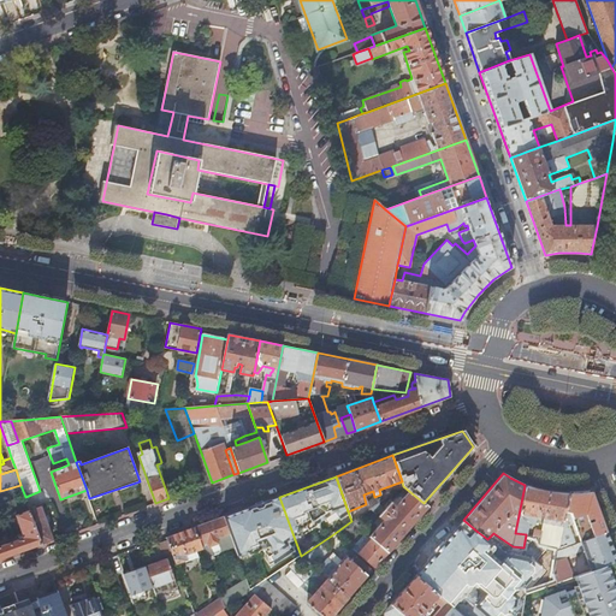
[(533,487),(525,485),(515,533),(526,534),(527,535),(529,523),(535,525),(537,519),(540,520),(542,516),(544,517),(542,532),(540,538),(539,544),(557,548),(557,551),(575,544),(569,528),(570,523),(573,522),(580,542),(606,532),(592,491),(585,492),(584,492),(566,493),(550,491),(546,491),(533,487)]
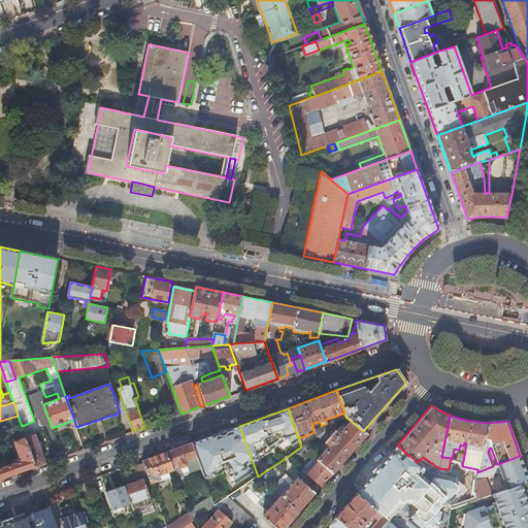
[(332,473),(366,434),(363,431),(345,417),(342,420),(348,425),(339,434),(335,431),(325,442),(329,447),(321,455),(314,449),(308,453),(318,461),(332,473)]
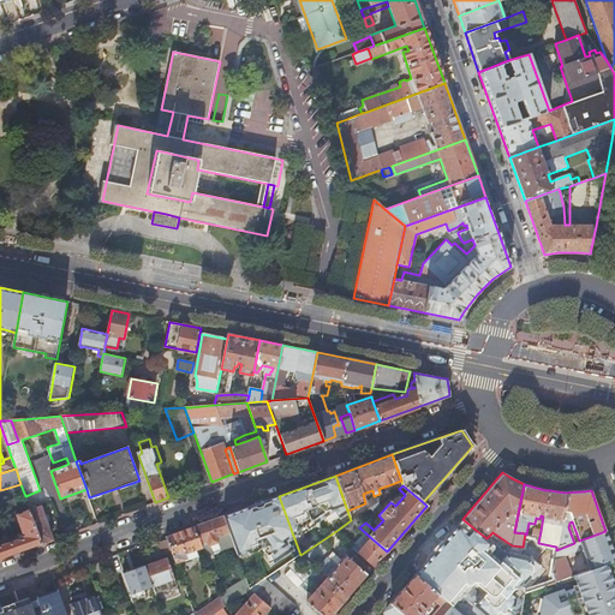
[(30,511),(42,543),(53,539),(42,507),(30,511)]
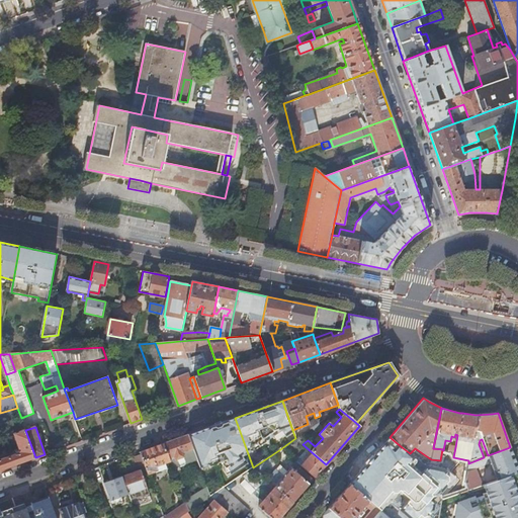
[(0,469),(35,457),(25,430),(25,429),(13,433),(18,447),(20,452),(16,453),(0,458),(0,469)]
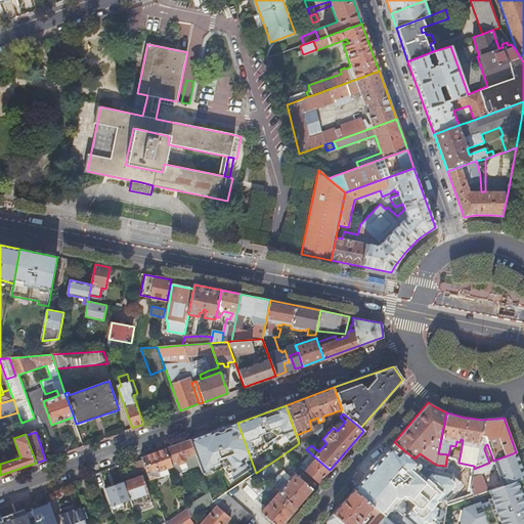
[(190,439),(166,448),(171,463),(176,462),(177,466),(186,463),(188,469),(191,468),(199,466),(190,439)]
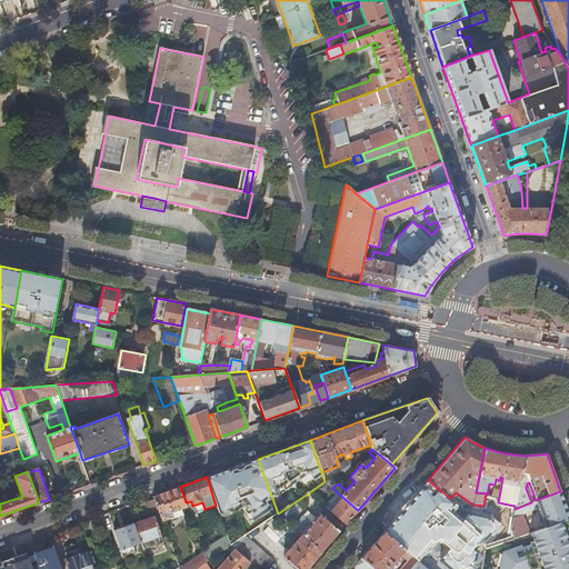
[(231,513),(261,502),(252,479),(222,490),(231,513)]
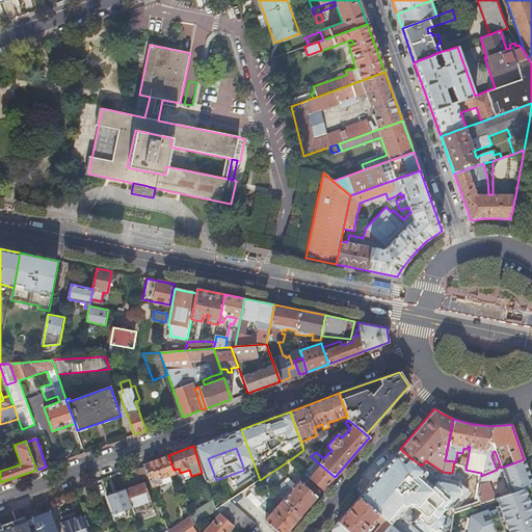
[(168,455),(143,464),(145,468),(149,477),(152,487),(171,480),(169,476),(175,474),(174,470),(168,455)]
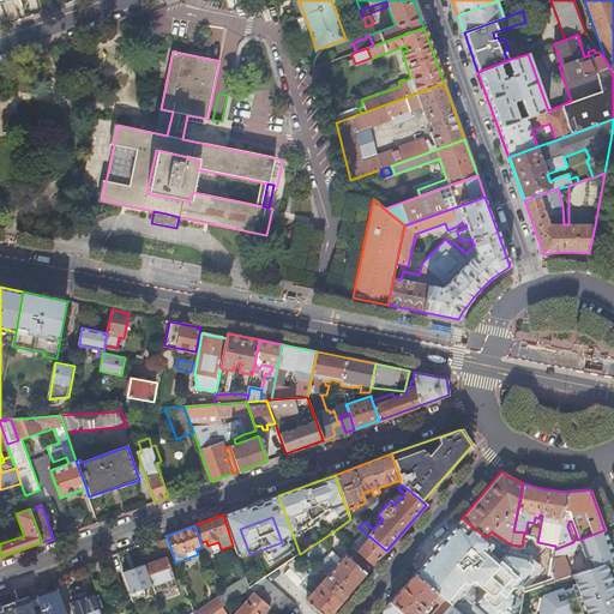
[(469,536),(461,528),(439,551),(474,583),(475,584),(486,593),(474,605),(482,613),(511,613),(521,602),(525,588),(546,569),(535,559),(510,555),(506,559),(521,573),(519,577),(513,572),(513,570),(503,561),(499,565),(489,555),(495,548),(476,530),(469,536)]
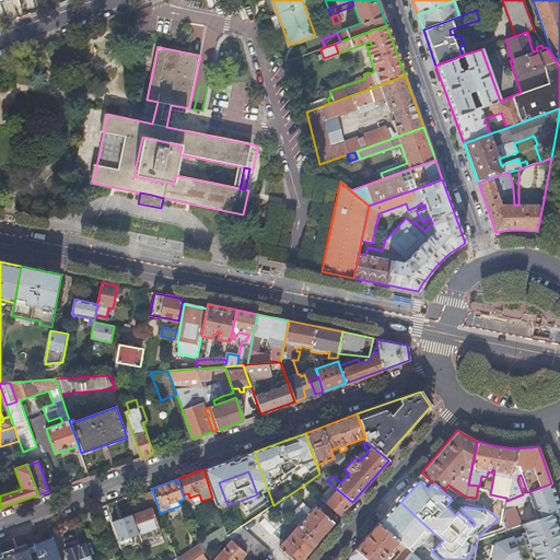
[(531,500),(537,518),(559,510),(559,509),(551,483),(527,492),(527,493),(523,494),(506,501),(504,510),(513,506),(531,500)]
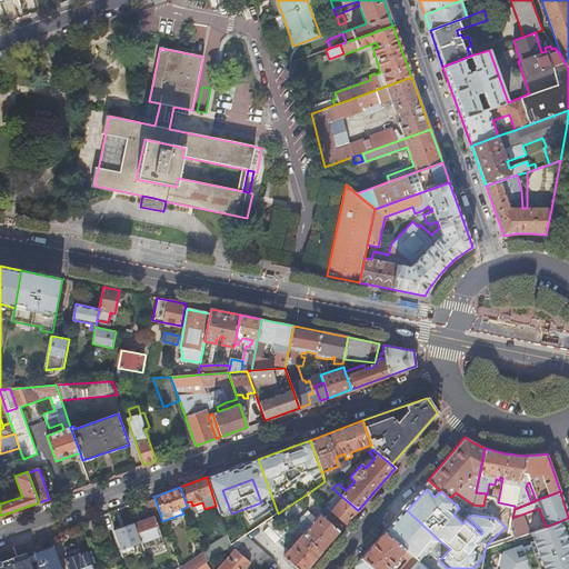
[(486,493),(483,506),(485,501),(498,503),(498,502),(499,497),(491,496),(487,495),(486,493)]
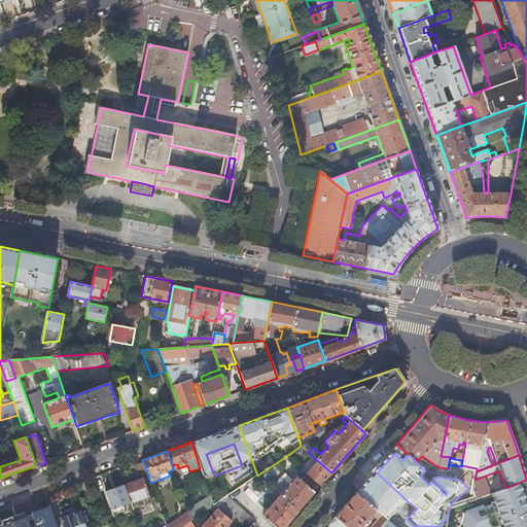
[(319,486),(331,472),(317,460),(306,473),(319,486)]
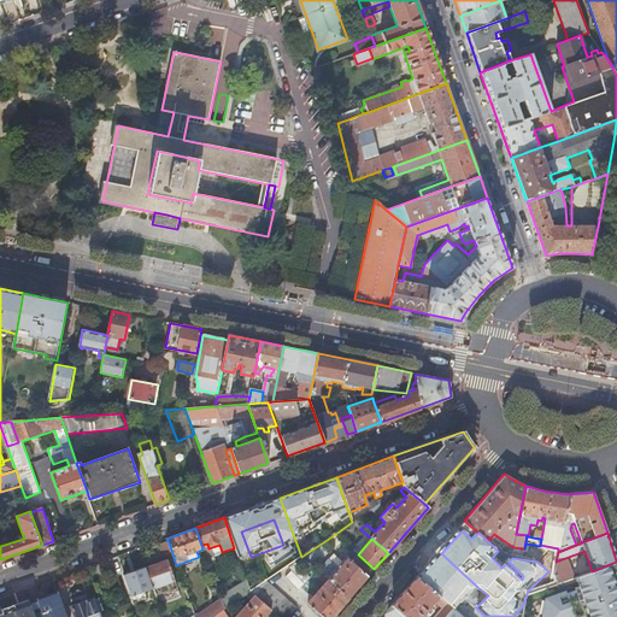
[(172,553),(169,542),(160,546),(164,557),(172,553)]
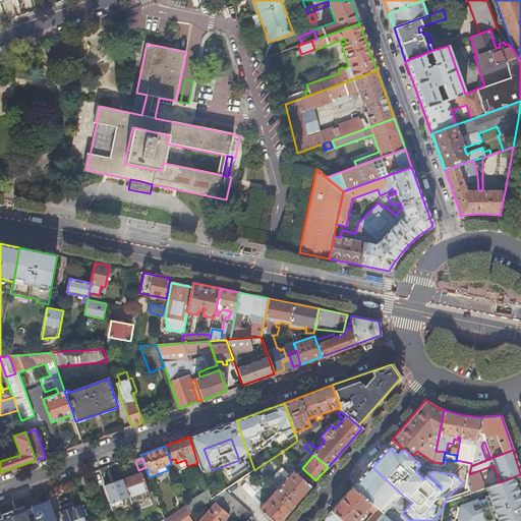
[(175,459),(170,460),(171,464),(173,468),(174,471),(183,468),(187,466),(185,460),(176,463),(175,459)]
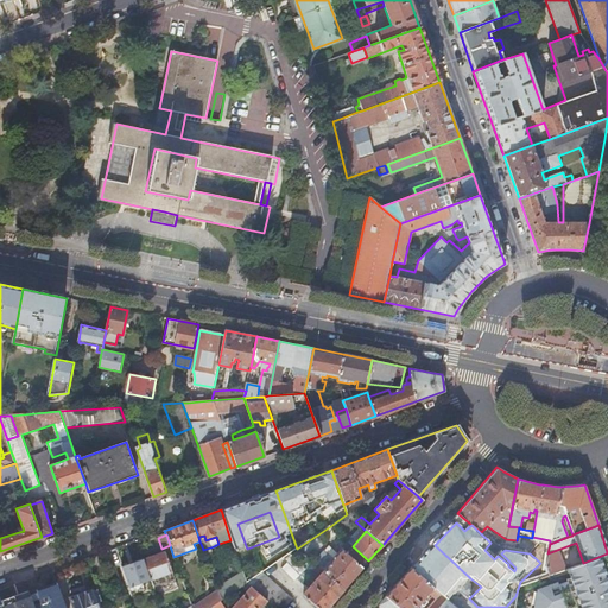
[(532,537),(532,538),(533,550),(548,556),(548,553),(550,544),(550,540),(532,537)]
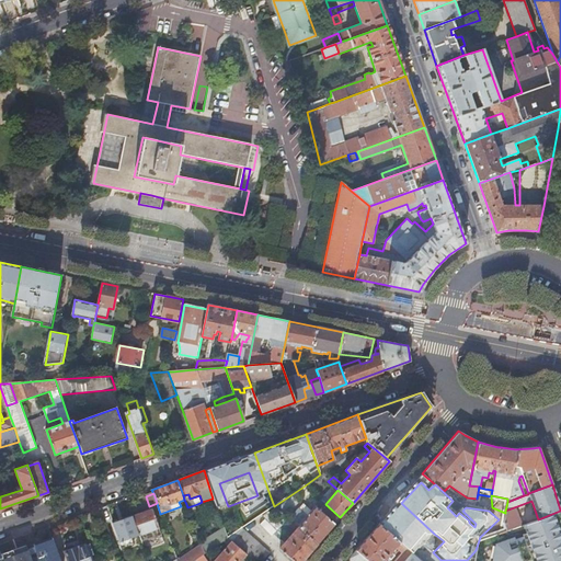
[(205,501),(202,502),(197,504),(201,514),(208,511),(205,501)]
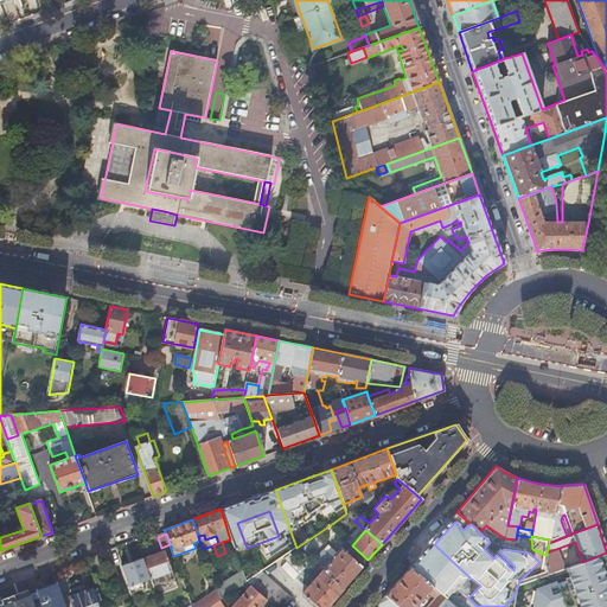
[(468,576),(434,544),(415,566),(449,598),(468,576)]
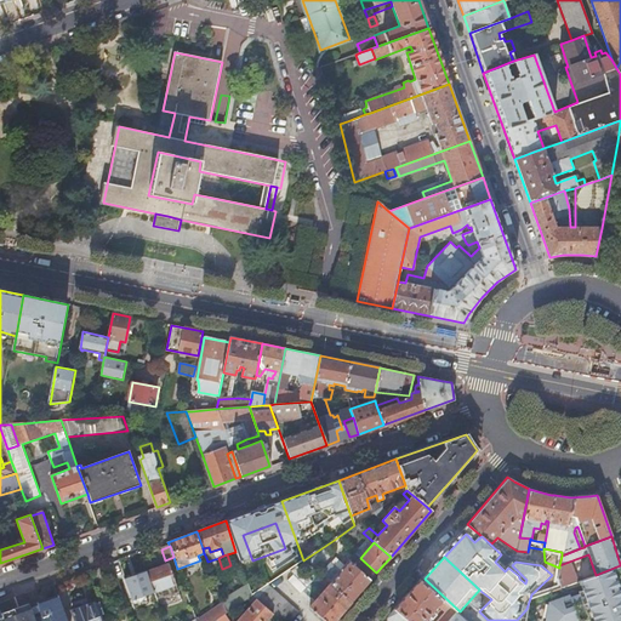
[(330,584),(351,602),(375,575),(357,559),(353,565),(349,562),(351,560),(348,558),(345,560),(347,563),(345,567),(335,558),(330,563),(340,571),(330,584)]
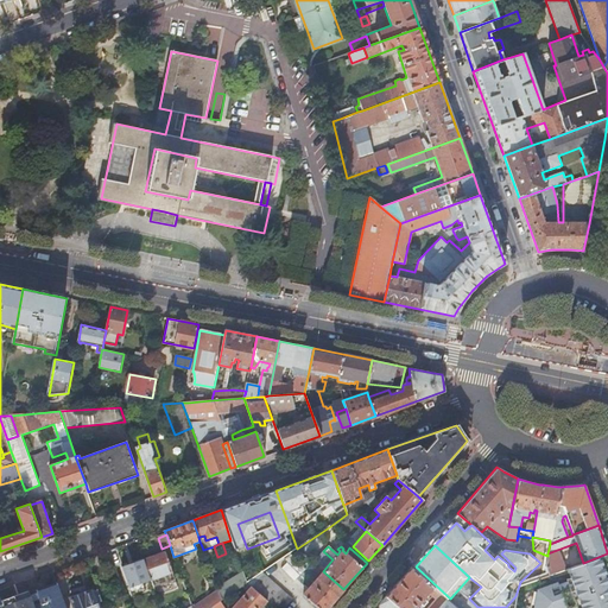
[(164,551),(144,558),(151,580),(172,572),(164,551)]
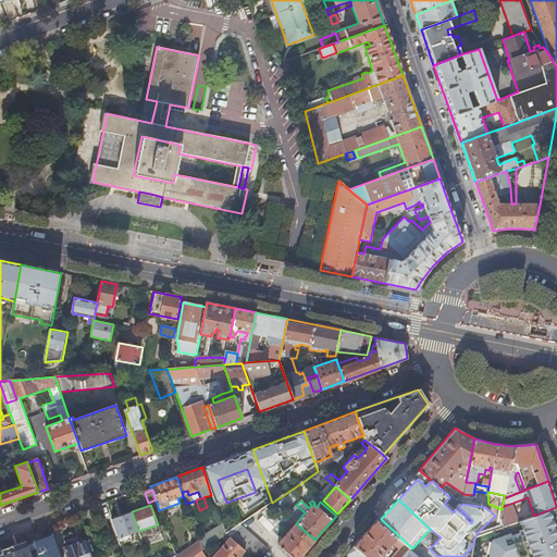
[(499,518),(503,528),(517,522),(511,506),(502,510),(499,518)]
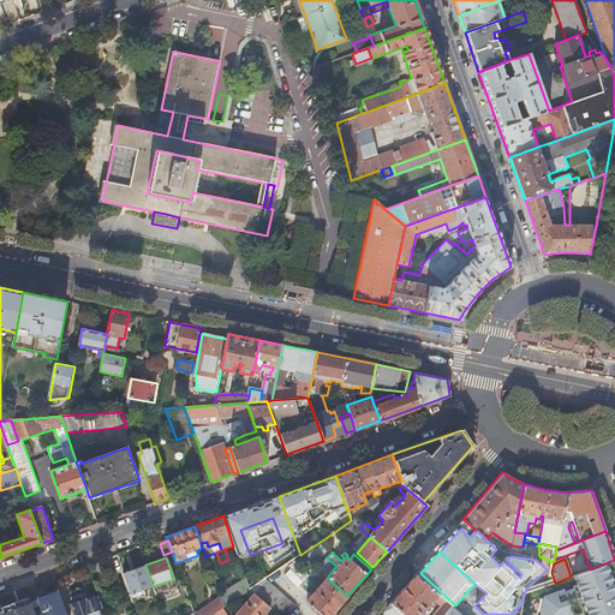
[(614,614),(614,560),(590,569),(573,575),(578,587),(579,591),(566,596),(565,592),(563,589),(543,597),(539,614),(581,614),(584,610),(586,611),(587,614),(586,614),(614,614)]
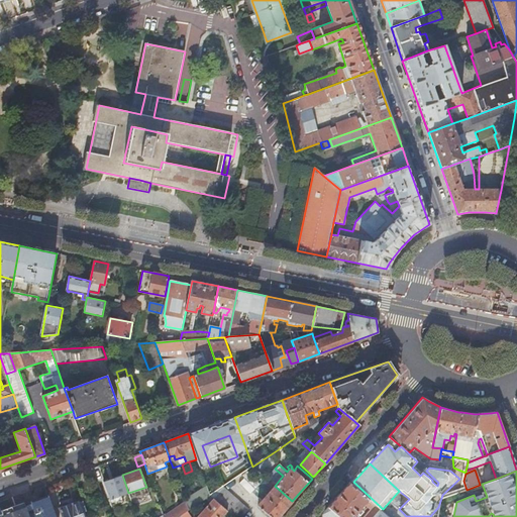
[(128,493),(122,475),(103,482),(110,500),(128,493)]
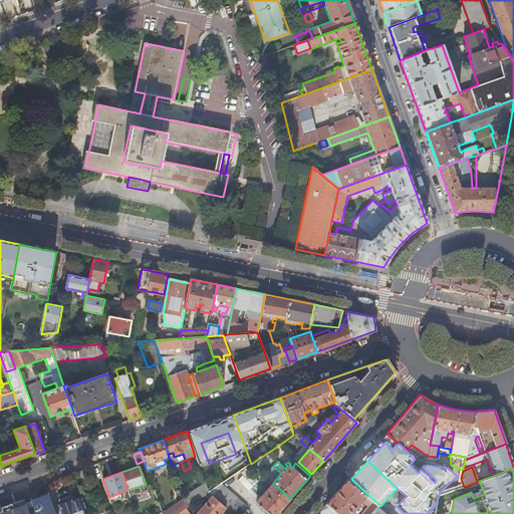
[(273,483),(267,478),(264,483),(269,487),(256,503),(268,513),(276,513),(290,498),(273,483)]
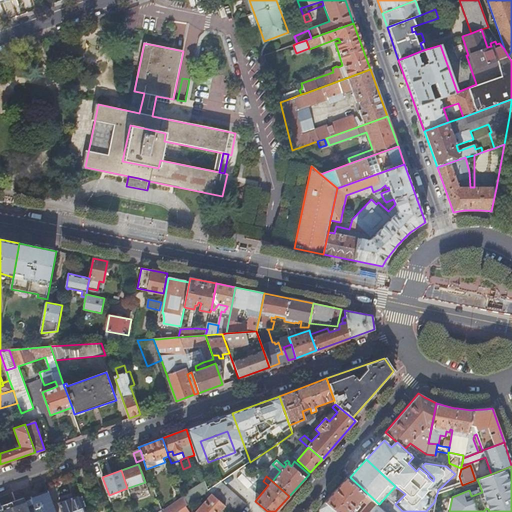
[(348,511),(364,495),(344,478),(324,501),(326,503),(319,511),(335,511),(348,511)]
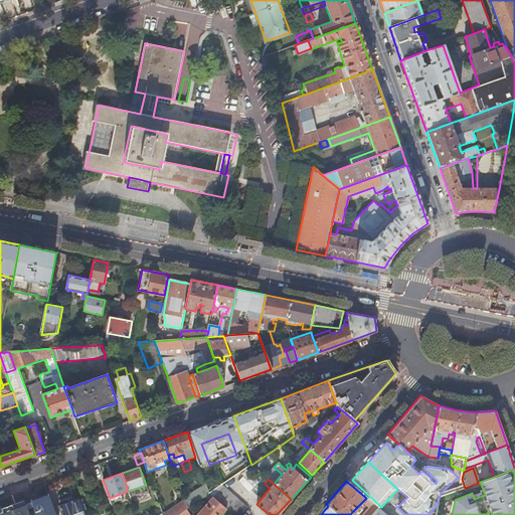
[(208,495),(204,484),(183,497),(184,499),(187,509),(204,497),(208,495)]
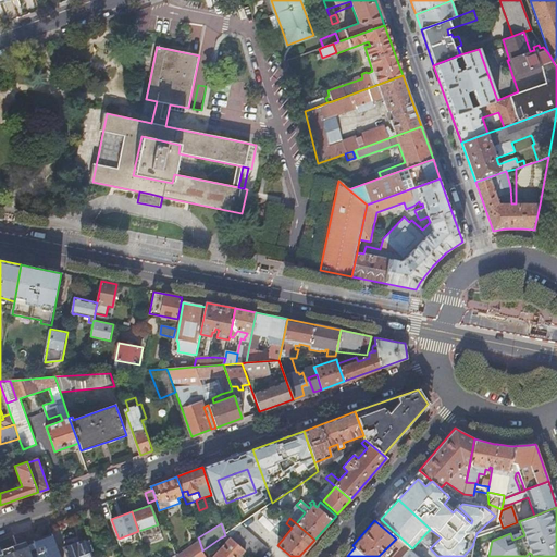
[(240,524),(225,535),(229,539),(244,552),(250,556),(260,556),(268,548),(240,524)]
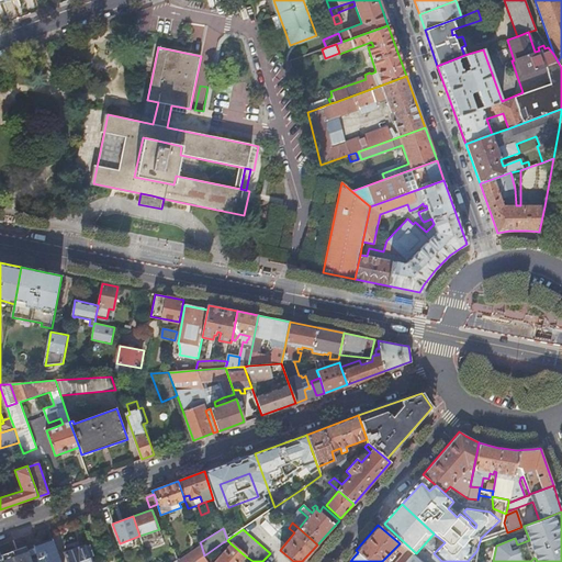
[(32,561),(60,561),(53,539),(34,547),(36,552),(30,554),(32,561)]
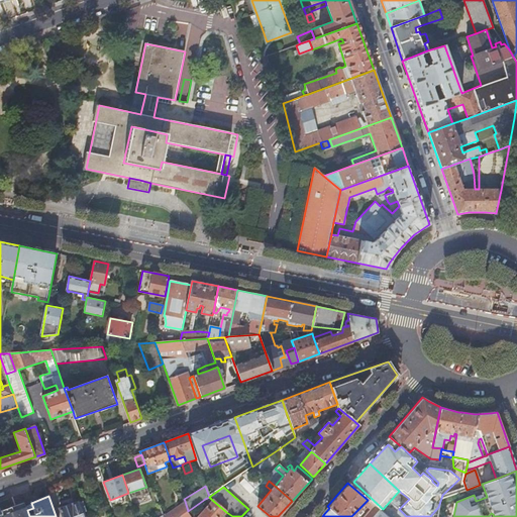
[(212,500),(209,503),(197,516),(221,516),(226,512),(212,500)]
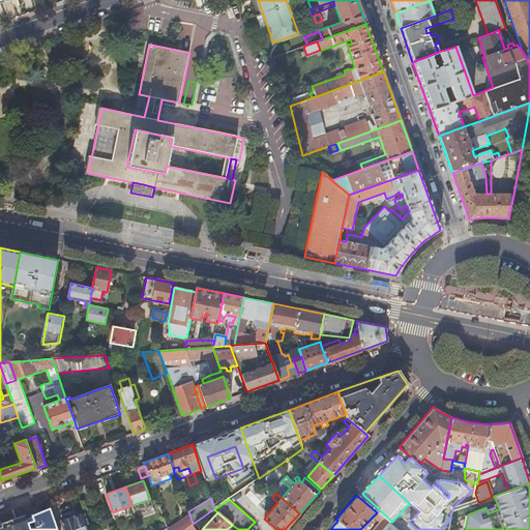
[(167,529),(183,529),(185,529),(192,525),(193,524),(189,513),(167,529)]
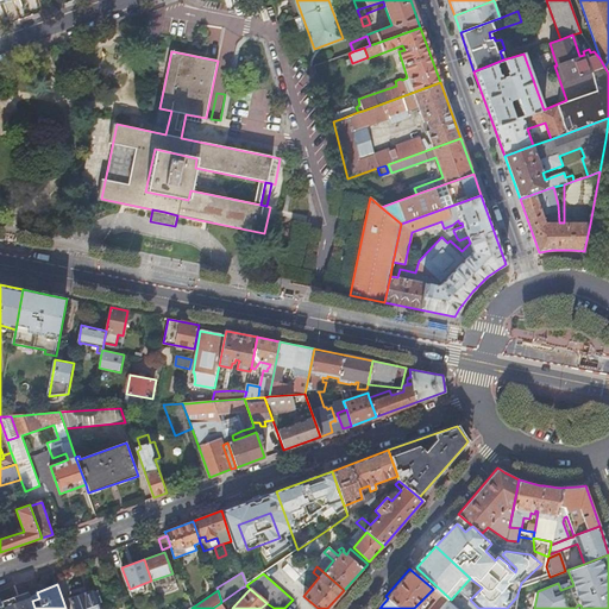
[(101,602),(98,591),(92,594),(90,592),(83,596),(83,595),(69,600),(73,608),(96,608),(100,608),(98,603),(101,602)]
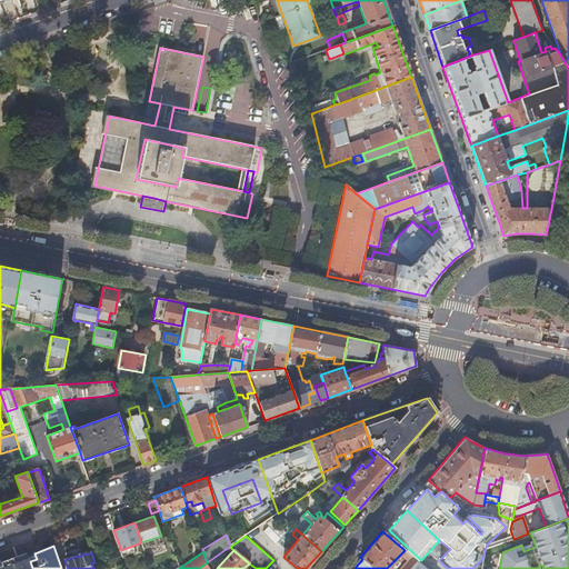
[(409,568),(417,560),(411,556),(399,568),(409,568)]
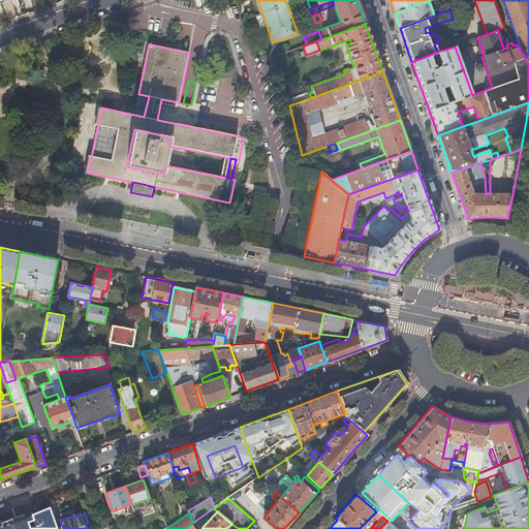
[(26,518),(1,527),(2,528),(30,528),(28,522),(27,520),(26,518)]
